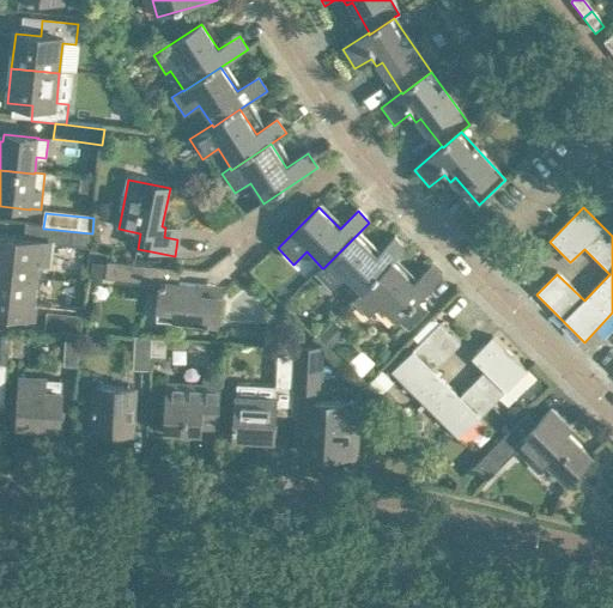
[(0,275),(36,280),(38,266),(53,267),(54,247),(90,250),(92,233),(79,232),(56,230),(43,229),(43,228),(26,225),(24,241),(0,237),(0,275)]
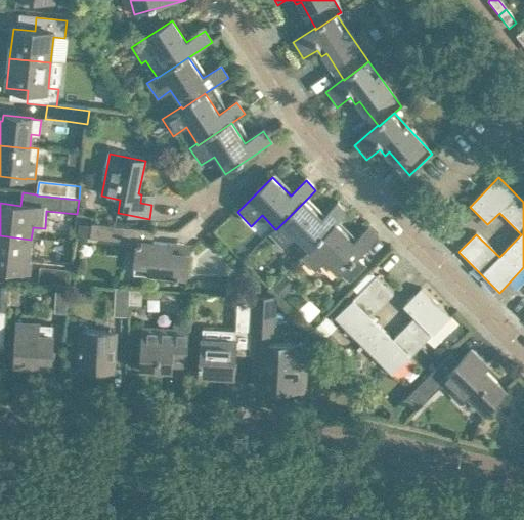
[(294,239),(307,252),(308,252),(336,224),(337,224),(347,214),(338,204),(322,219),(304,202),(276,229),(275,229),(269,235),(282,249),(294,239)]
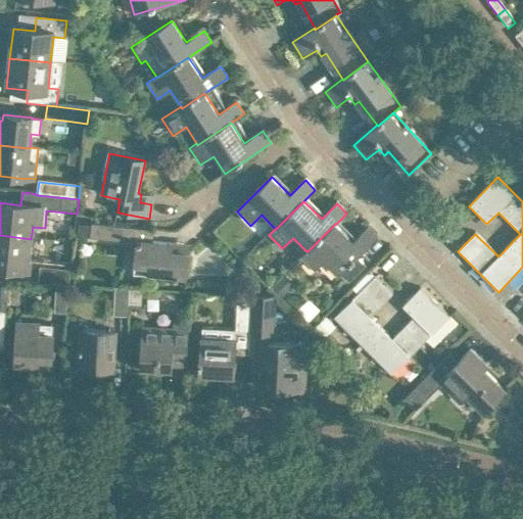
[(335,224),(307,251),(306,251),(300,257),(315,272),(325,261),(339,275),(378,236),(369,227),(353,242),(336,224),(335,224)]
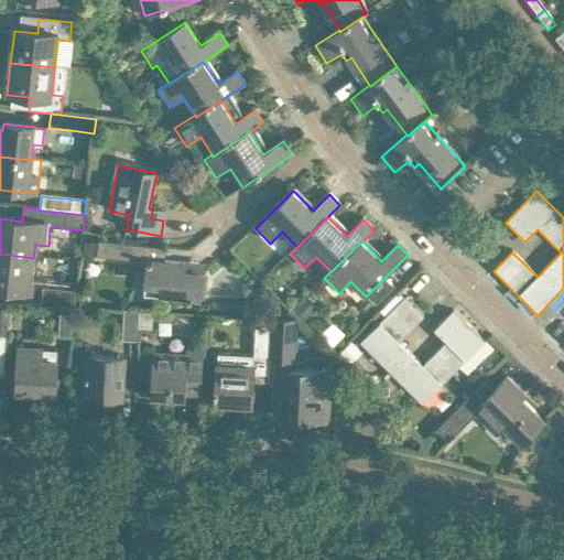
[(85,243),(84,256),(97,257),(97,259),(139,264),(140,248),(85,243)]
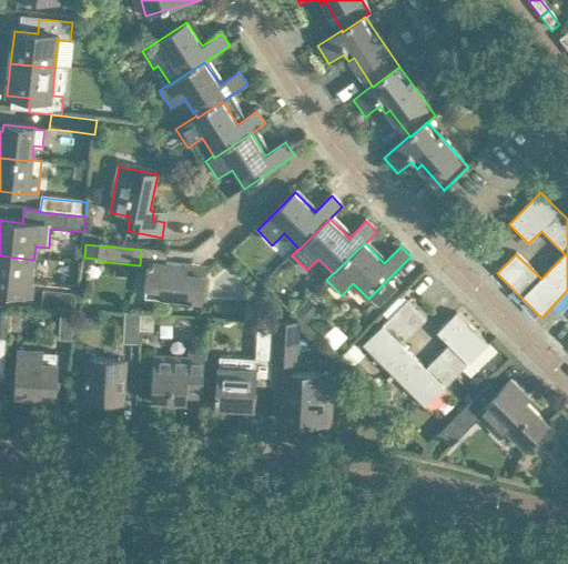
[(0,291),(30,295),(33,260),(0,255),(0,291)]
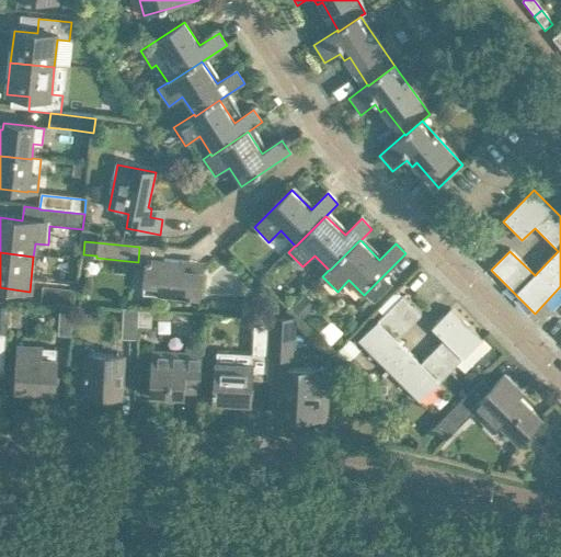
[(147,259),(145,281),(142,295),(190,300),(190,298),(199,299),(202,274),(183,272),(184,263),(147,259)]
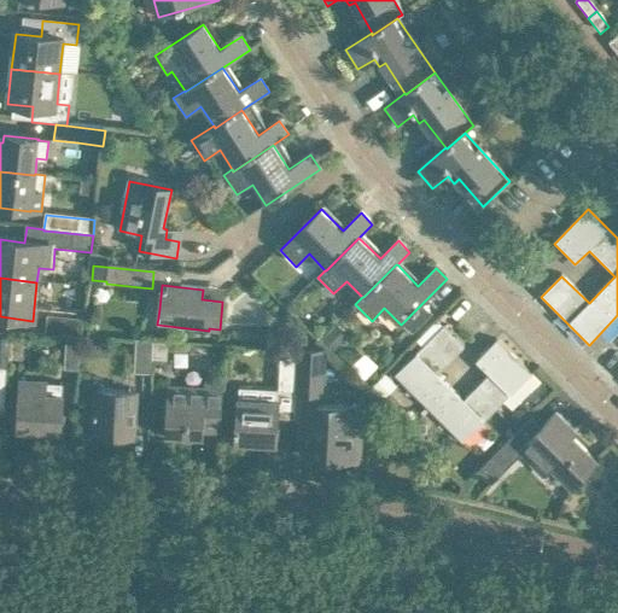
[(47,317),(46,337),(66,338),(81,339),(83,321),(47,317)]
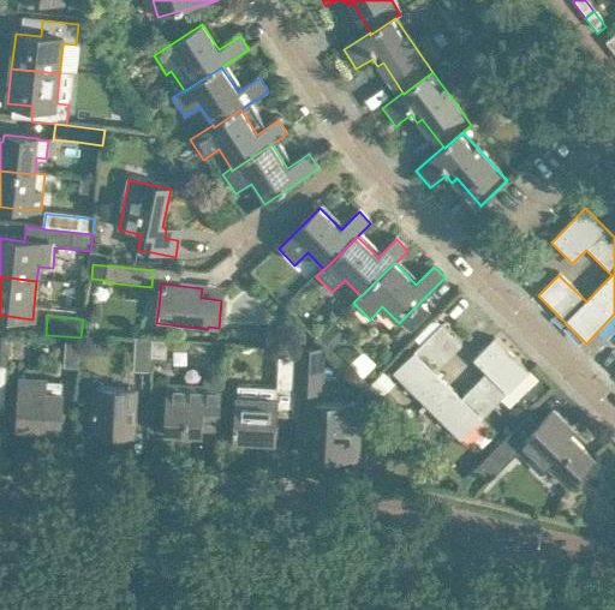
[(441,327),(393,374),(461,442),(529,375),(494,340),(473,360),(487,374),(460,400),(435,375),(461,347),(441,327)]
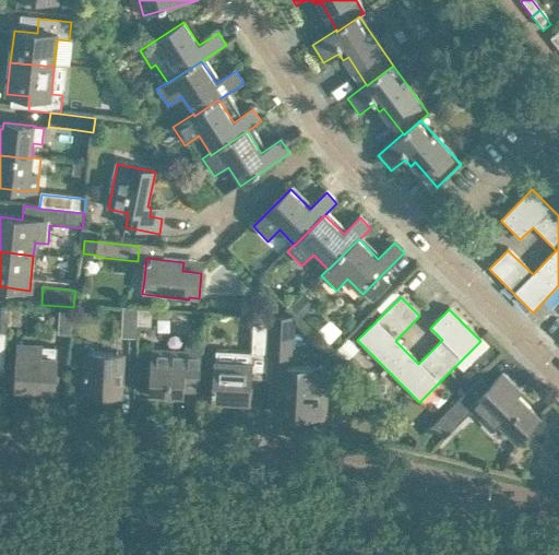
[(58,335),(70,337),(73,307),(60,306),(58,335)]
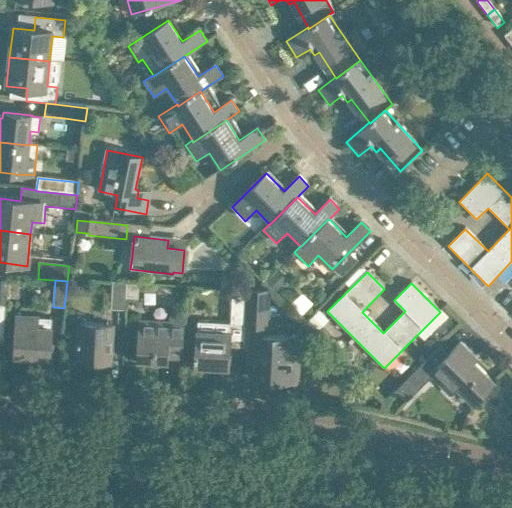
[(111,310),(125,311),(126,298),(126,286),(127,284),(112,283),(111,310)]
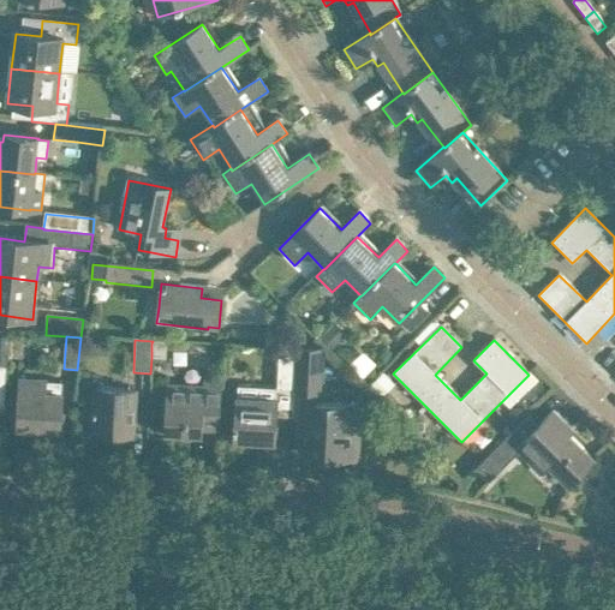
[(278,392),(294,392),(298,348),(280,347),(278,392)]
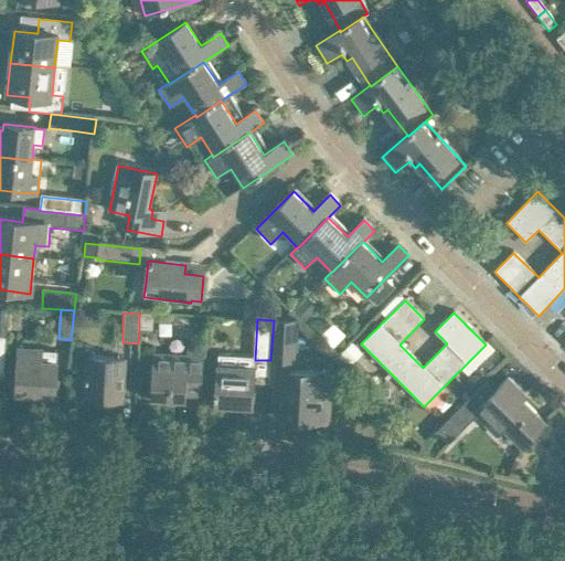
[(287,361),(290,321),(274,320),(270,360),(287,361)]
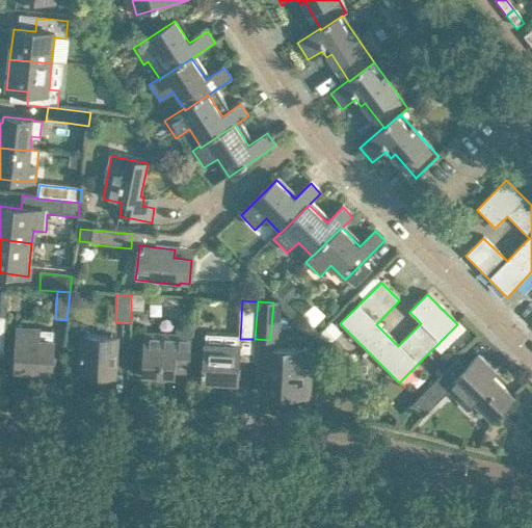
[(331,323),(318,335),(328,346),(341,334),(331,323)]
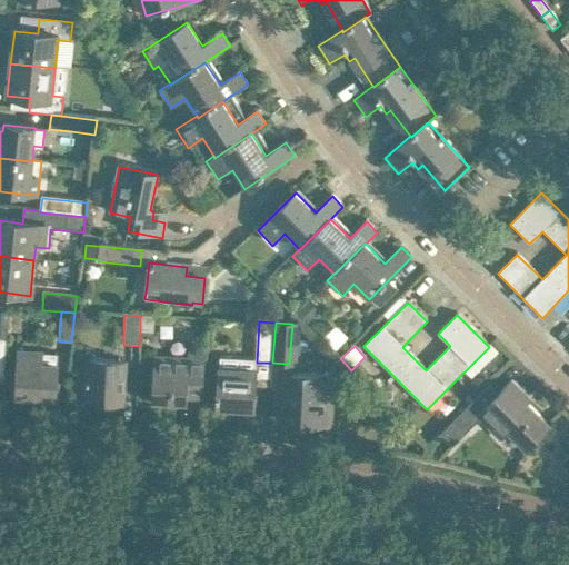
[(188,392),(203,393),(206,349),(190,349),(189,359),(155,357),(151,403),(187,405),(188,392)]
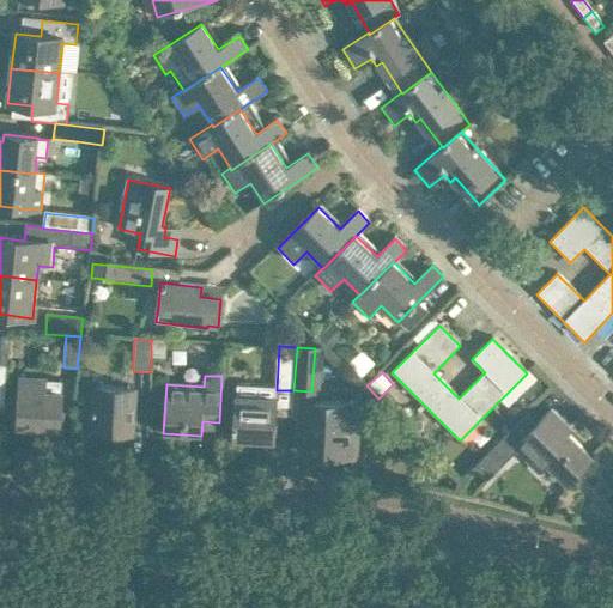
[(18,427),(60,430),(61,394),(61,383),(20,381),(18,427)]
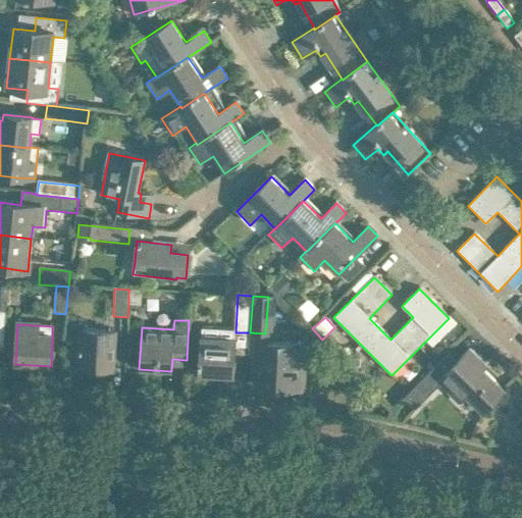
[(80,368),(112,369),(114,334),(82,332),(80,368)]
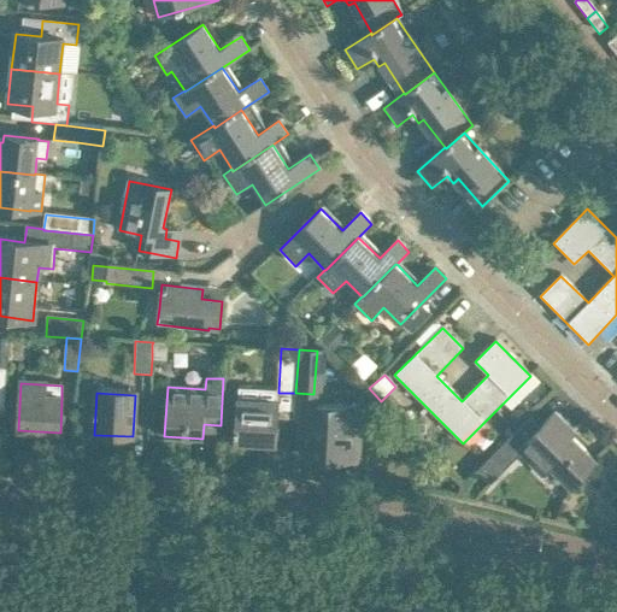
[(235,442),(275,445),(277,401),(238,400),(236,427),(234,427),(234,431),(236,431),(235,442)]
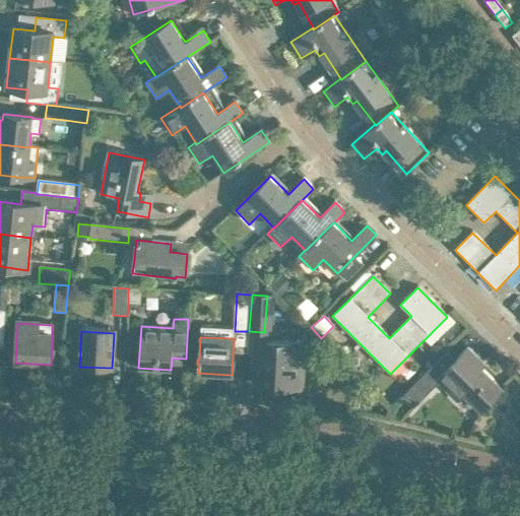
[(305,344),(262,341),(259,386),(302,389),(305,344)]
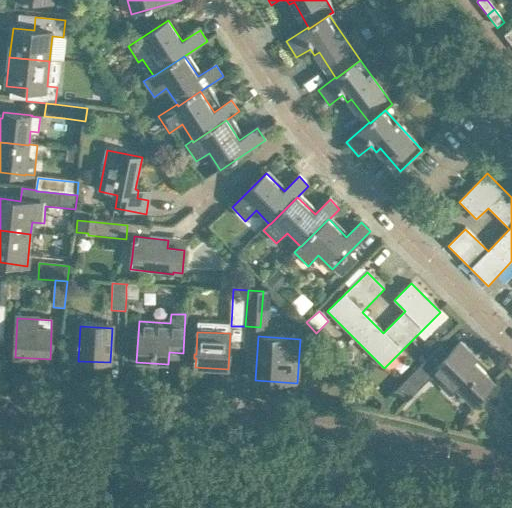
[(460,343),(432,372),(443,383),(440,387),(449,396),(456,389),(472,405),(479,398),(481,401),(490,393),(487,390),(494,384),(473,363),(476,359),(460,343)]
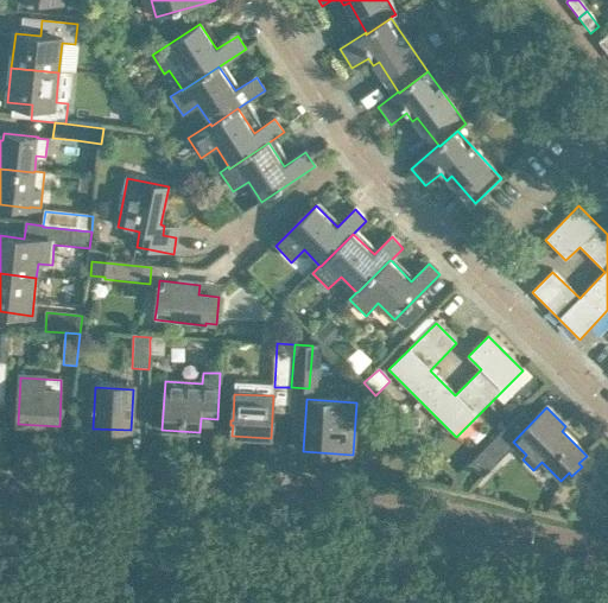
[(499,435),(483,451),(498,464),(513,449),(499,435)]
